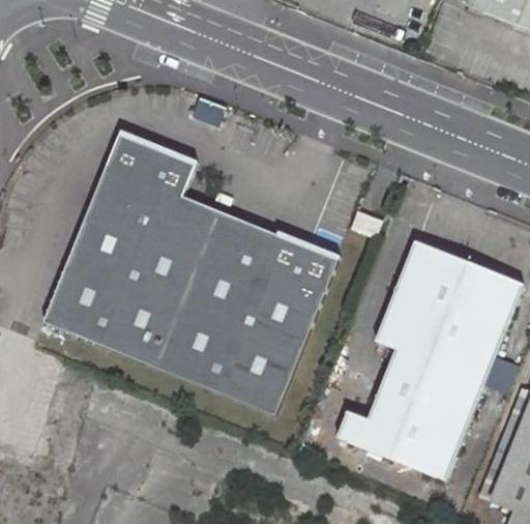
[(472,0),(470,8),(529,27),(529,0),(472,0)]
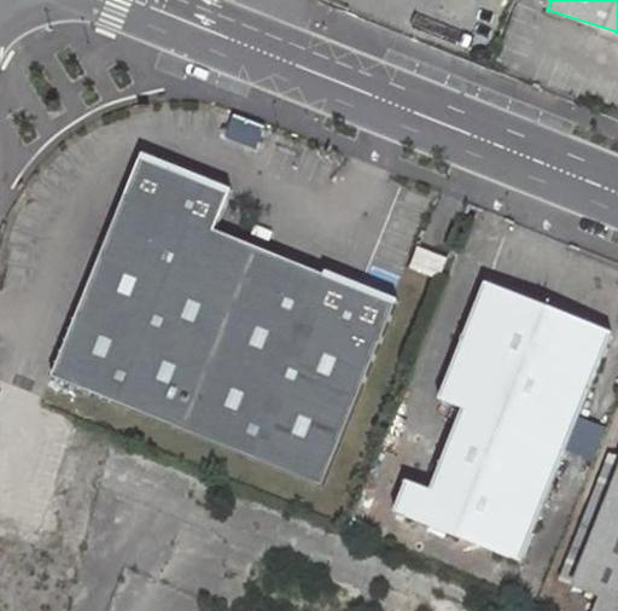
[(50,370),(320,477),(392,298),(228,234),(243,199),(135,157),(50,370)]
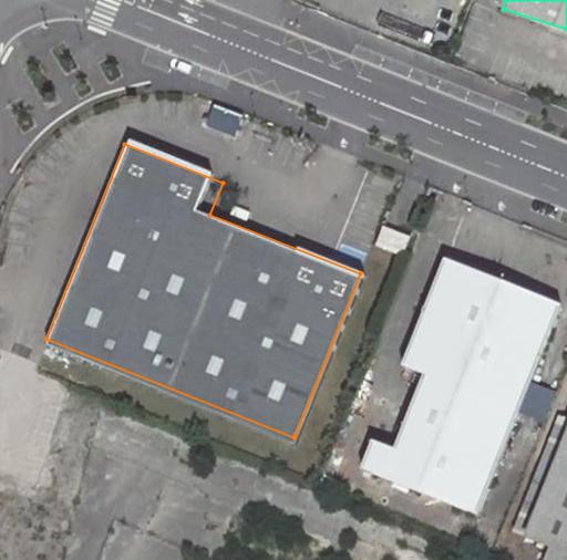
[(377,241),(400,251),(408,232),(383,224),(377,241)]
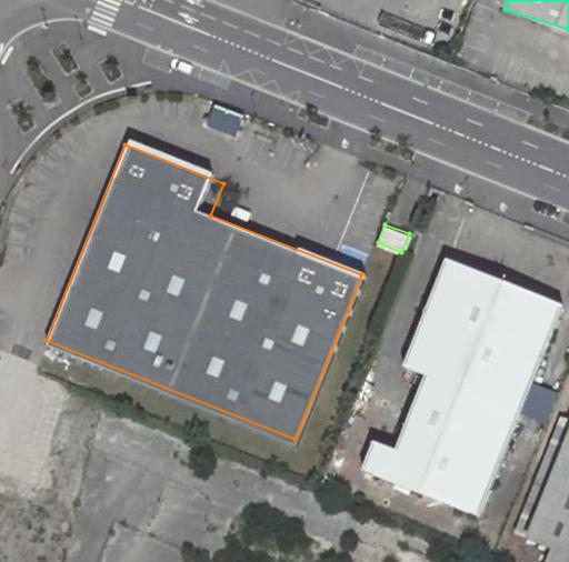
[(446,258),(405,361),(427,370),(395,447),(375,438),(363,463),(476,510),(559,303),(446,258)]
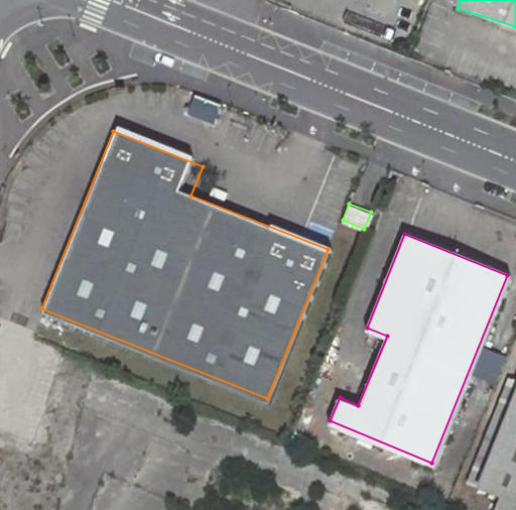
[(515,386),(478,484),(500,493),(515,499),(515,386)]
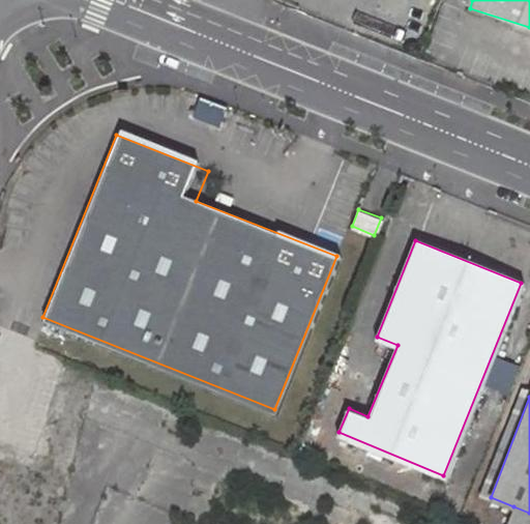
[(506,523),(529,523),(529,513),(513,506),(506,523)]
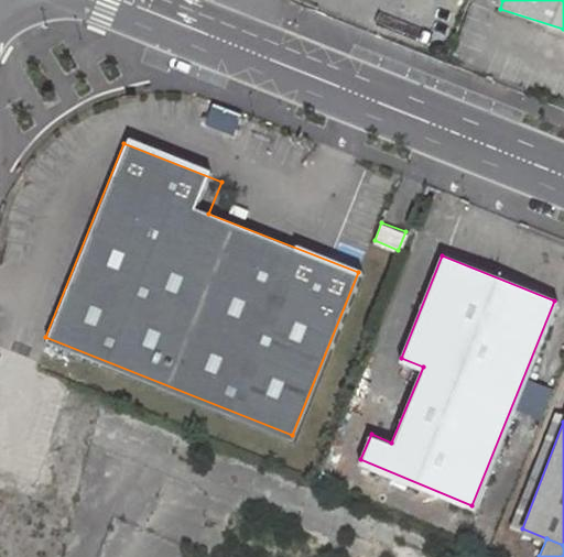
All buildings are outlined.
